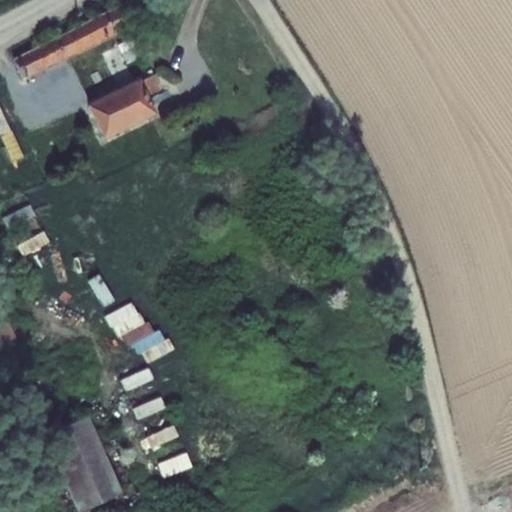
[(26,84),(128,30),(121,17),(19,70),(26,84)]
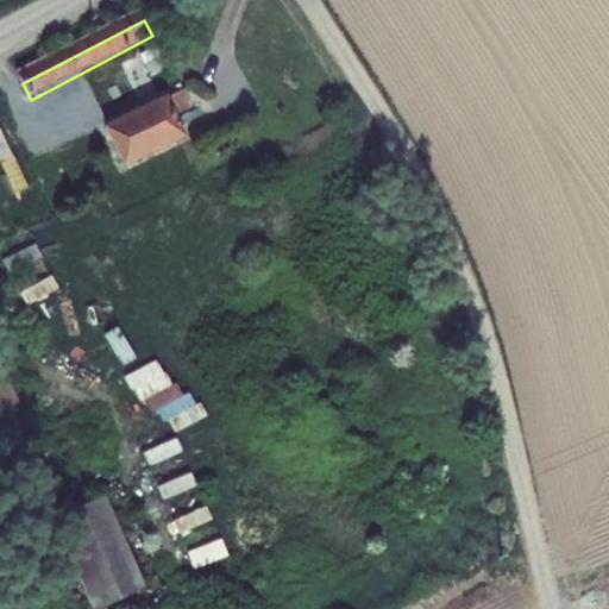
[(158,46),(142,55),(154,76),(169,68),(158,46)]
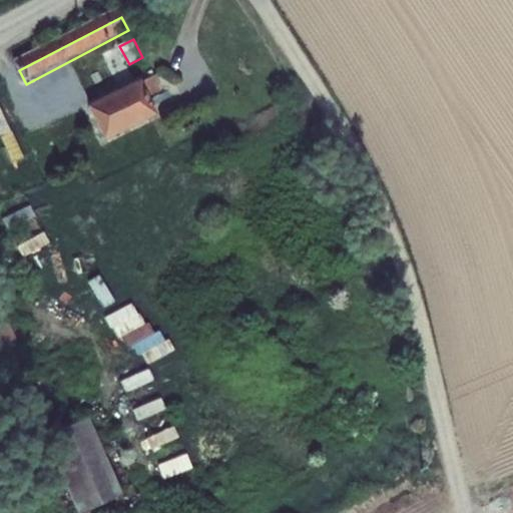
[(140,86),(96,109),(110,136),(154,113),(140,86)]
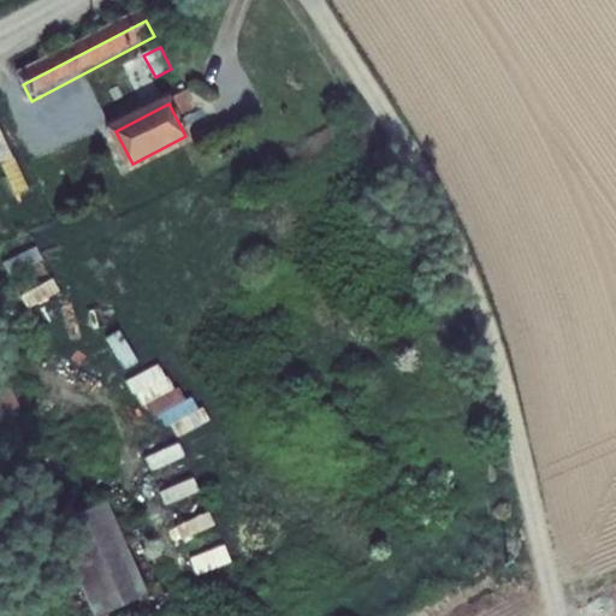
[(4,256),(11,286),(45,278),(36,248),(4,256)]
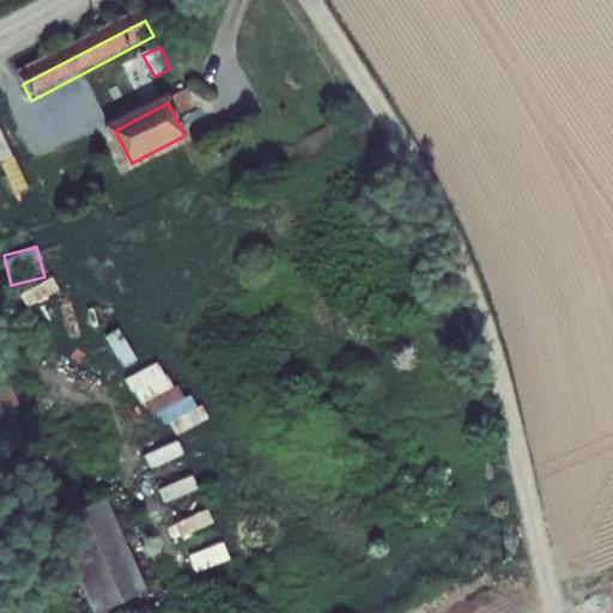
[(17,291),(24,307),(58,292),(50,277),(17,291)]
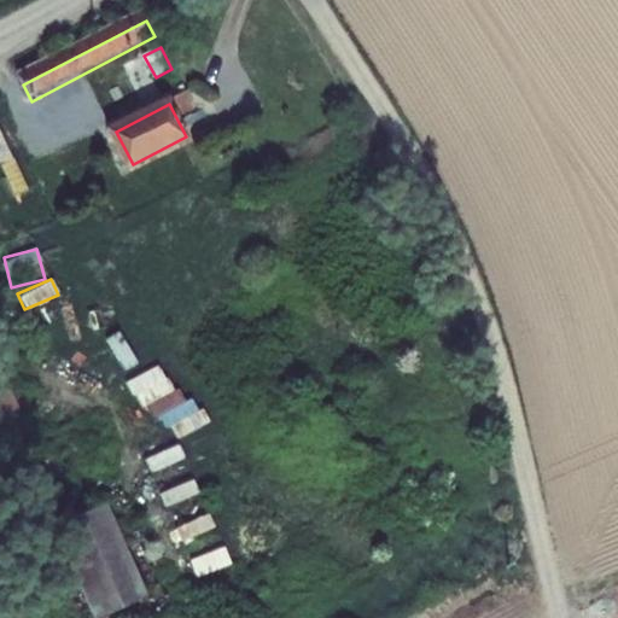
[(167,418),(176,438),(197,429),(167,360),(127,378),(147,426),(167,418)]
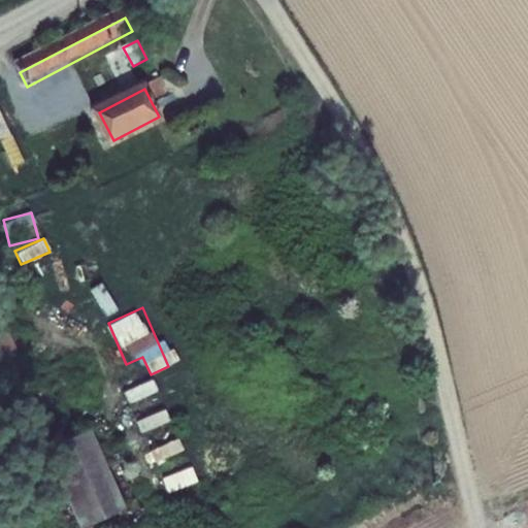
[(79,438),(25,467),(56,527),(74,527),(116,507),(79,438)]
